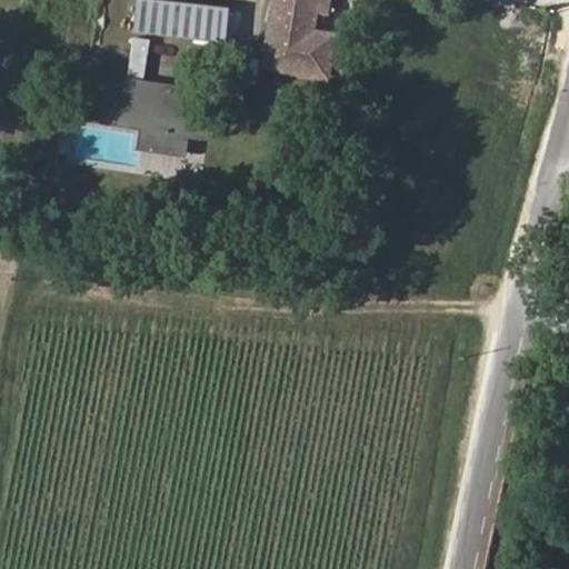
[(218,43),(221,7),(127,0),(125,37),(218,43)]
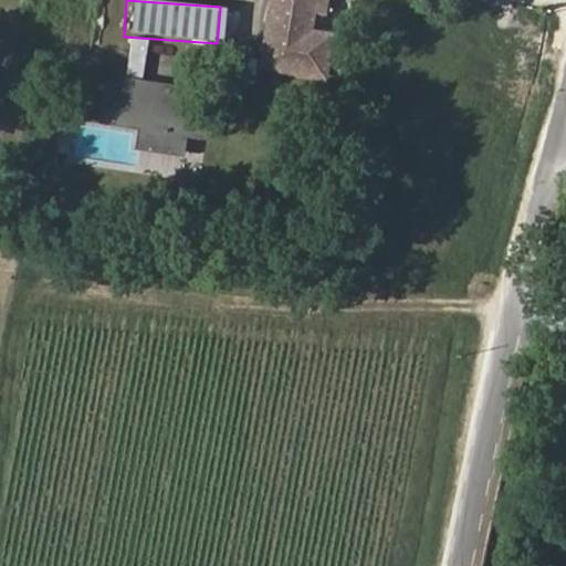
[(272,0),(268,27),(289,30),(282,69),(320,75),(327,38),(304,33),(311,0),(272,0)]
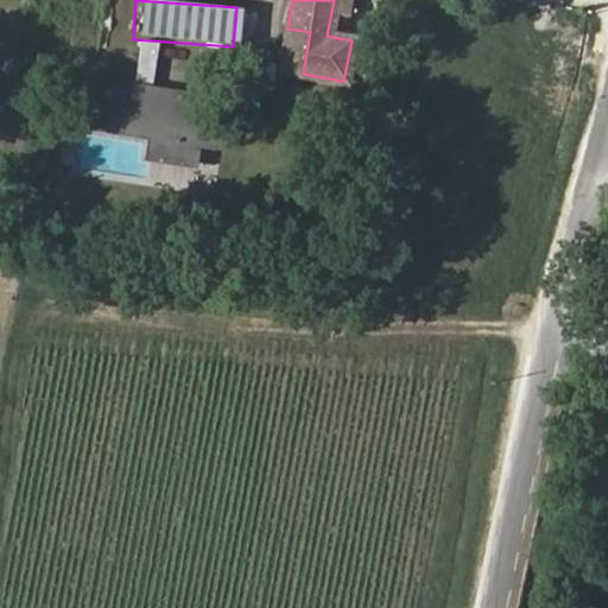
[(287,29),(279,70),(303,74),(310,32),(287,29)]
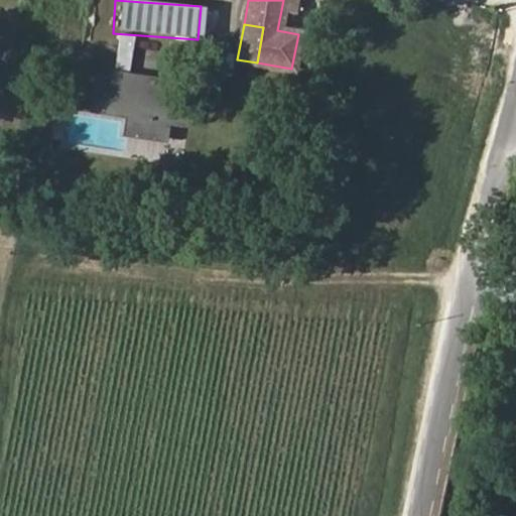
[(115,34),(111,70),(128,72),(132,36),(115,34)]
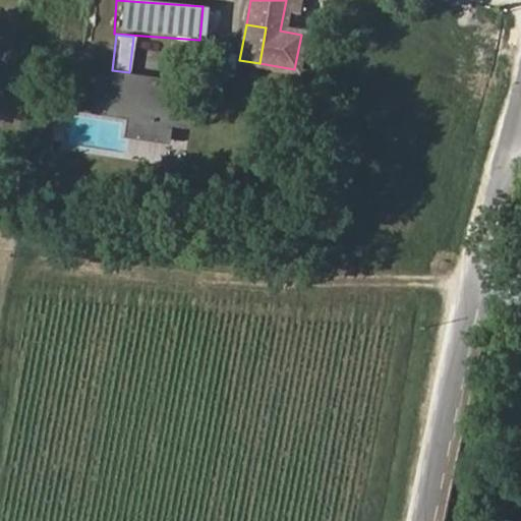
[(188,129),(191,108),(195,83),(97,69),(91,113),(126,120),(124,136),(149,139),(167,142),(170,127),(188,129)]
